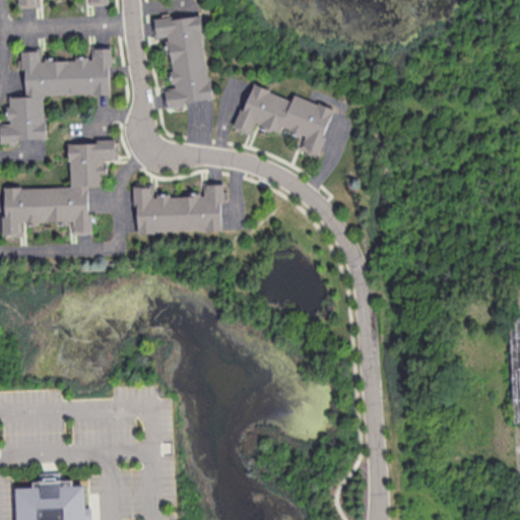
[(212,100),(201,13),(154,19),(156,38),(168,36),(174,87),(166,88),(168,106),(212,100)]
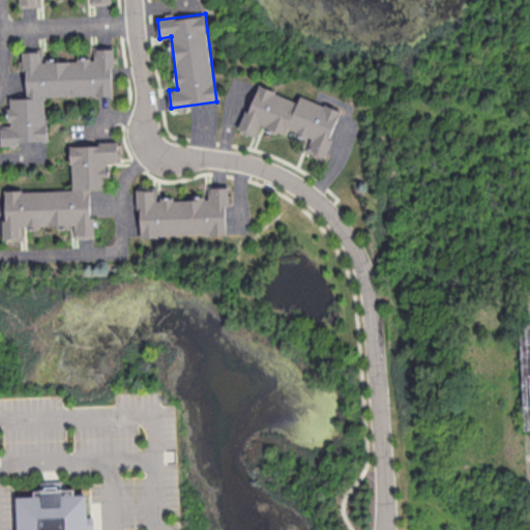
[(115,94),(112,45),(93,46),(94,57),(41,60),(40,49),(22,50),(23,70),(26,70),(27,96),(8,97),(10,125),(0,125),(0,126),(1,144),(48,142),(46,97),(115,94)]
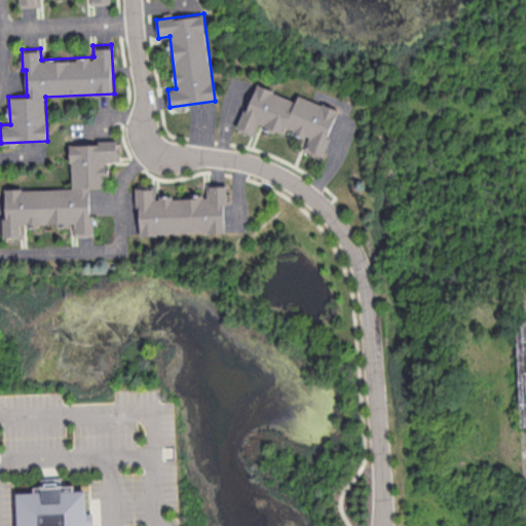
[(339,110),(297,95),(295,100),(256,84),(238,128),(254,135),(258,124),(285,135),(287,129),(310,139),(306,148),(322,154),(339,110)]
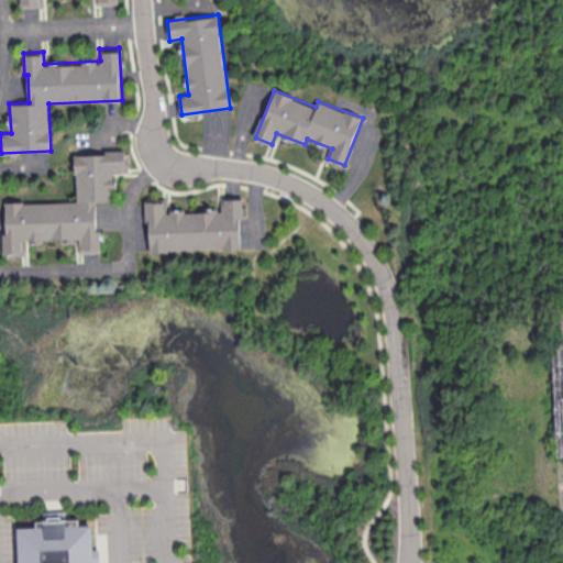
[(6,201),(3,253),(24,254),(24,240),(79,242),(79,252),(98,253),(100,200),(116,200),(117,170),(125,172),(127,151),(106,150),(106,155),(77,154),(75,203),(6,201)]
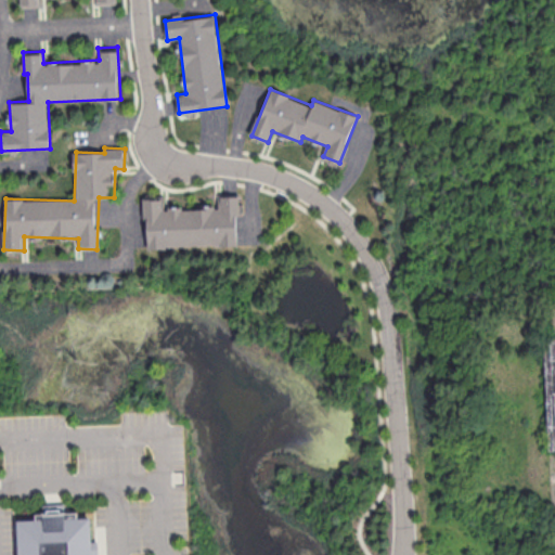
[(146,247),(239,245),(237,194),(220,195),(220,207),(181,208),(181,205),(164,206),(164,196),(145,197),(146,247)]
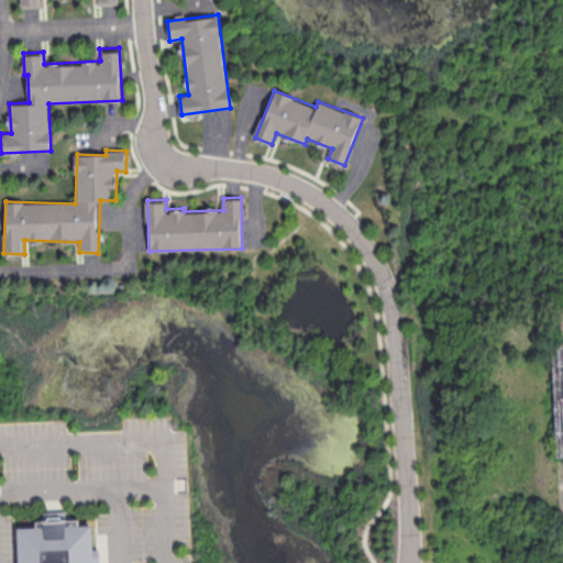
[(562,342),(552,342),(556,456),(562,456),(562,342)]
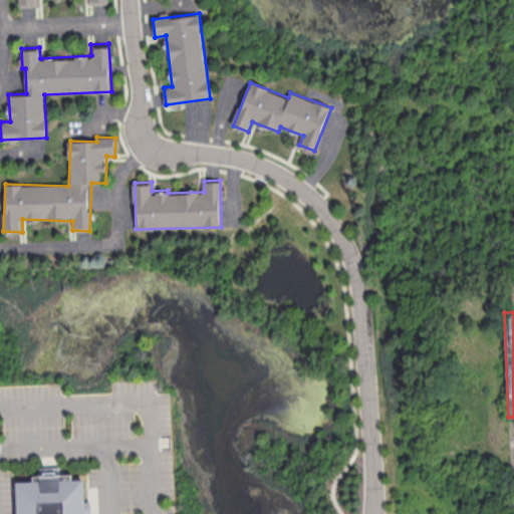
[(17,513),(17,483),(34,482),(34,476),(73,474),(73,481),(86,481),(87,502),(91,502),(91,513),(17,513)]
